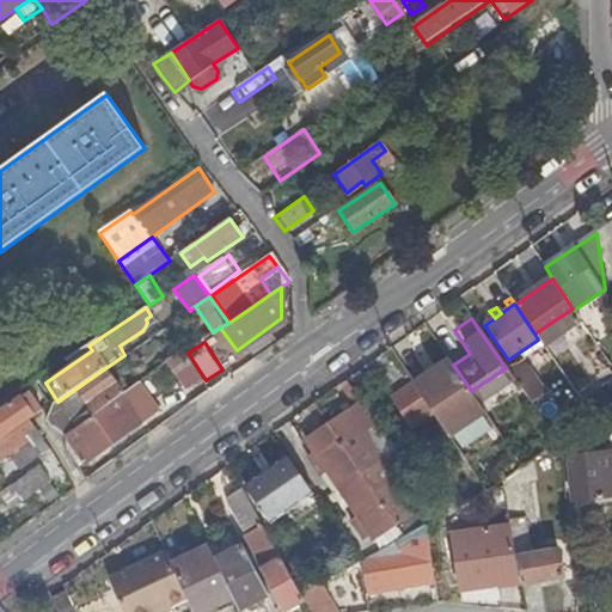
[(439,347),(418,361),(404,369),(414,384),(433,412),(439,422),(473,399),(439,347)]
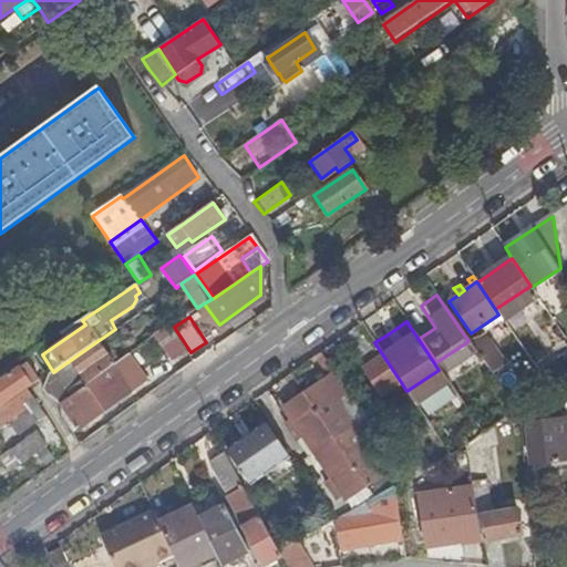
[(172,360),(185,351),(171,329),(167,325),(154,334),(172,360)]
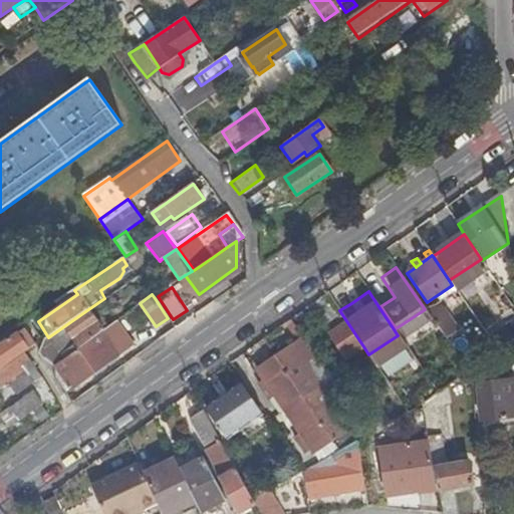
[(100,326),(97,322),(88,309),(48,337),(44,339),(37,353),(40,358),(54,368),(55,366),(101,332),(107,327),(104,324),(100,326)]
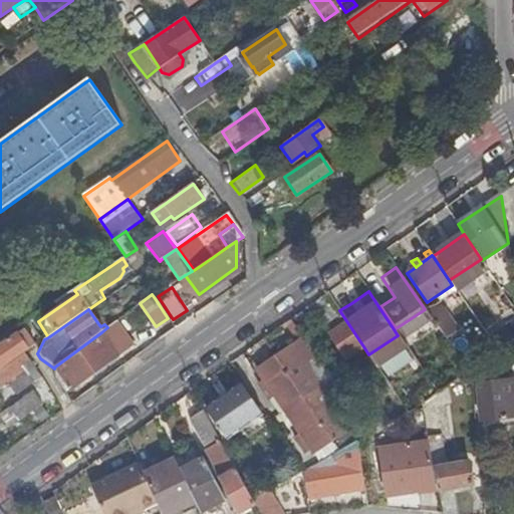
[(442,309),(433,315),(446,334),(456,327),(442,309)]
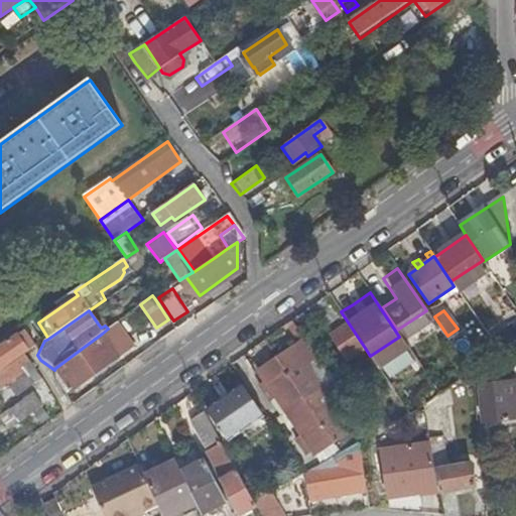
[(333,402),(359,443),(370,437),(376,433),(296,316),(292,319),(345,393),(339,398),(333,402)]
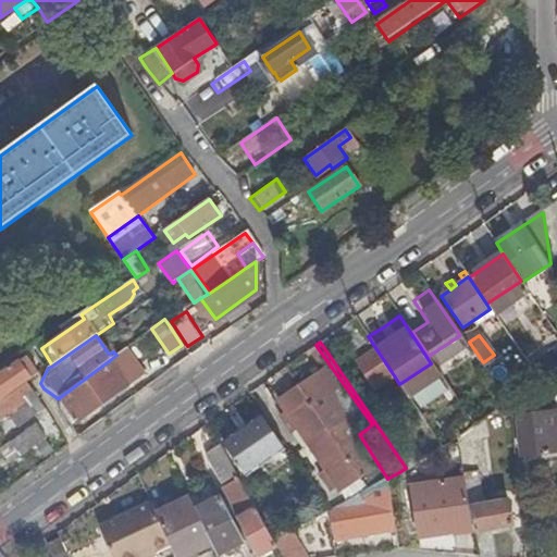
[(530,363),(539,379),(556,366),(556,344),(556,346),(530,363)]
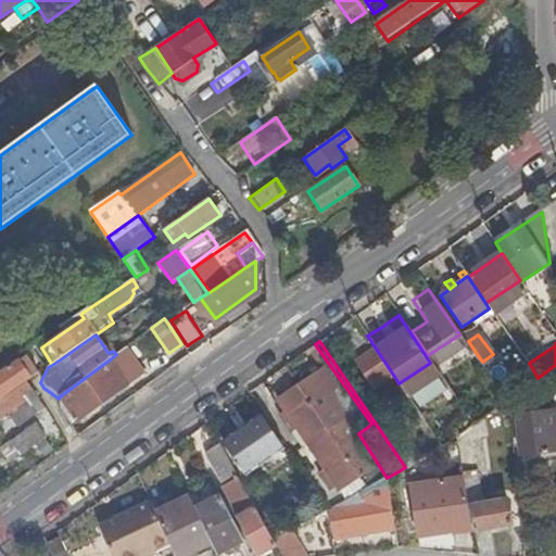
[(297,428),(345,502),(387,478),(358,433),(365,429),(371,424),(315,344),(308,350),(323,369),(278,400),(286,412),(279,415),(290,431),(297,428)]
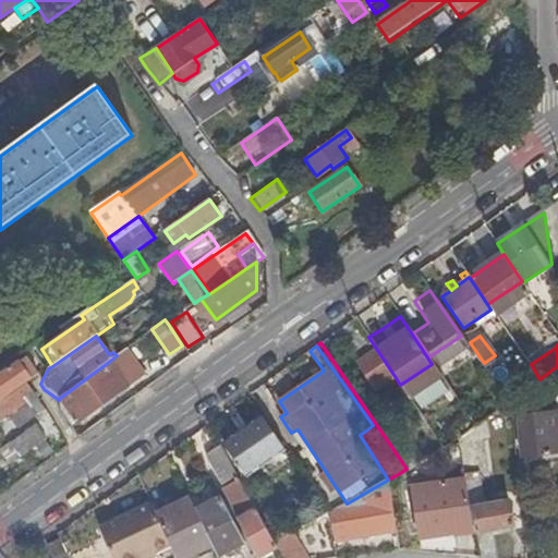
[(376,389),(395,376),(377,350),(359,363),(376,389)]
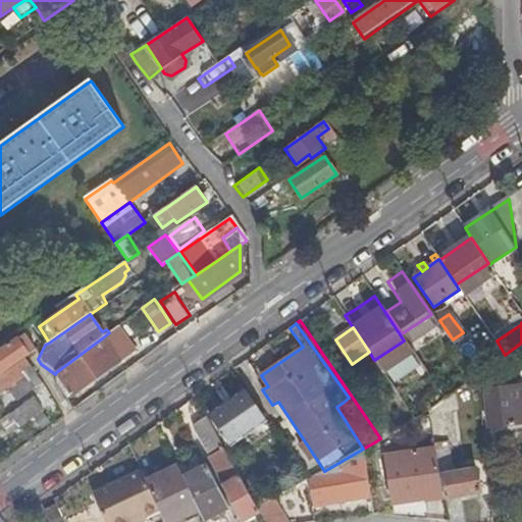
[(119,361),(103,337),(56,372),(72,395),(119,361)]
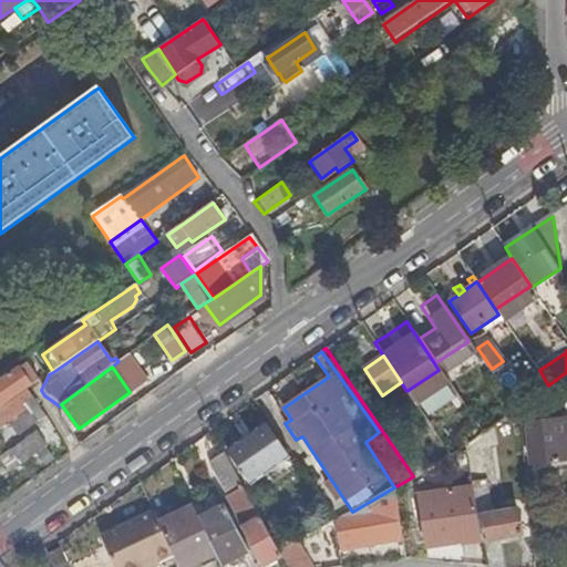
[(504,368),(496,373),(518,406),(526,400),(504,368)]
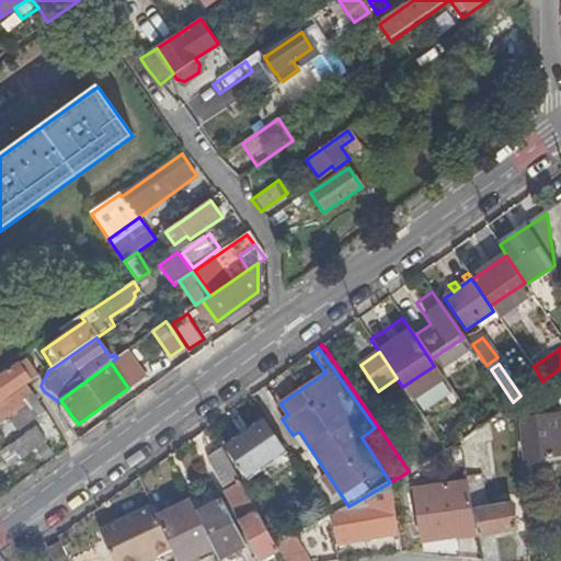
[(0,403),(27,385),(31,382),(19,365),(0,377),(0,403)]
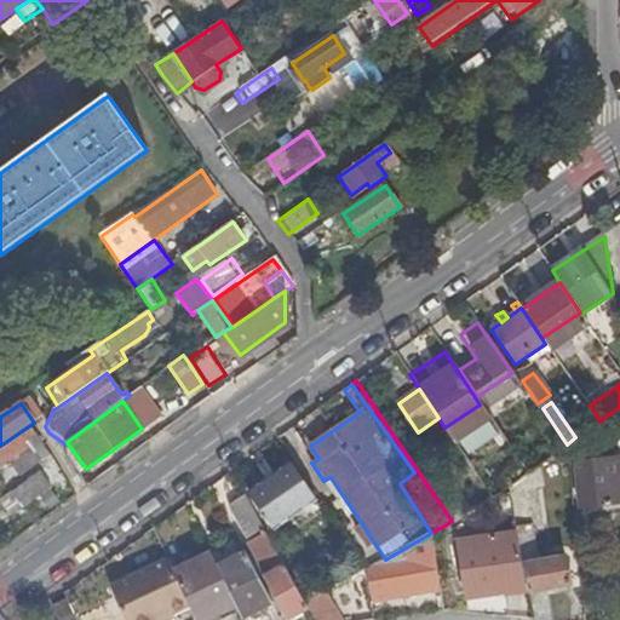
[(49,454),(30,425),(0,446),(0,484),(9,478),(1,470),(10,464),(18,476),(49,454)]
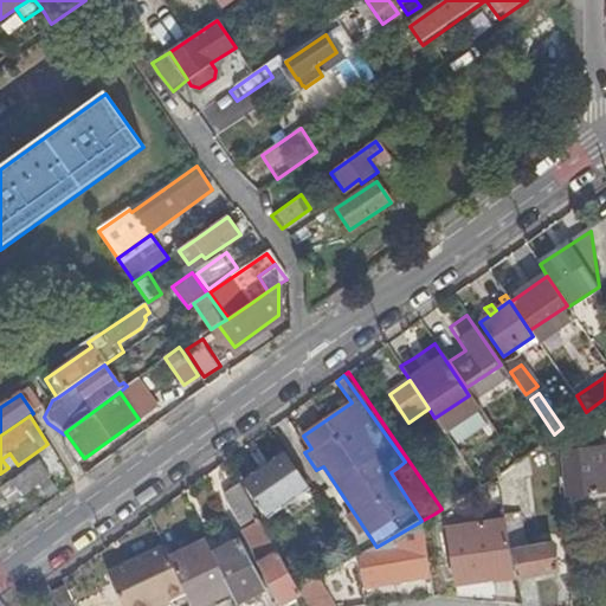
[(485,455),(503,443),(497,433),(479,445),(485,455)]
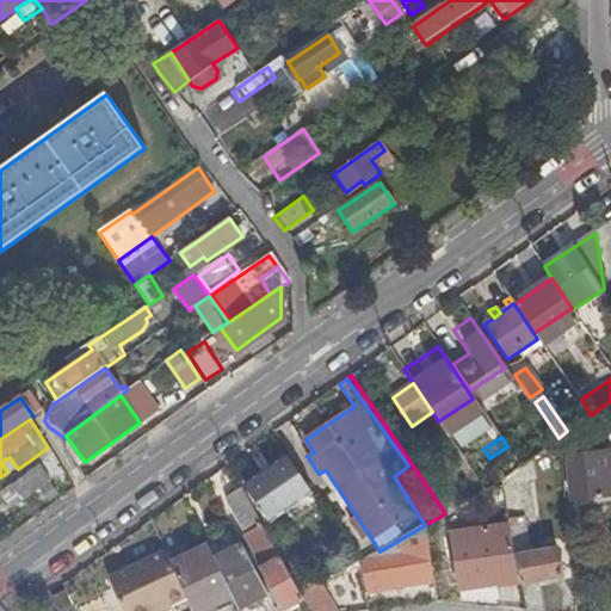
[(489,458),(483,449),(464,462),(485,492),(501,482),(522,467),(507,446),(489,458)]
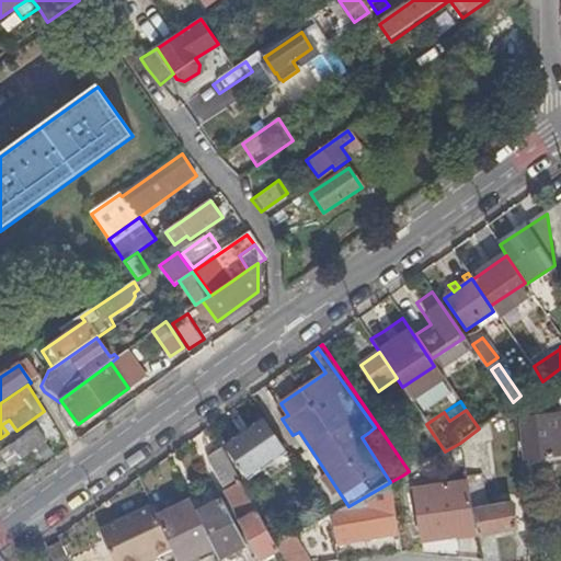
[(537,423),(536,418),(519,419),(525,460),(560,456),(560,419),(544,422),(537,423)]
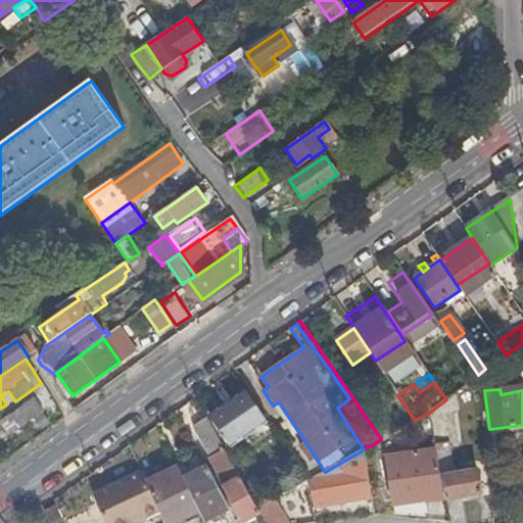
[(244,391),(210,415),(232,445),(266,422),(244,391)]
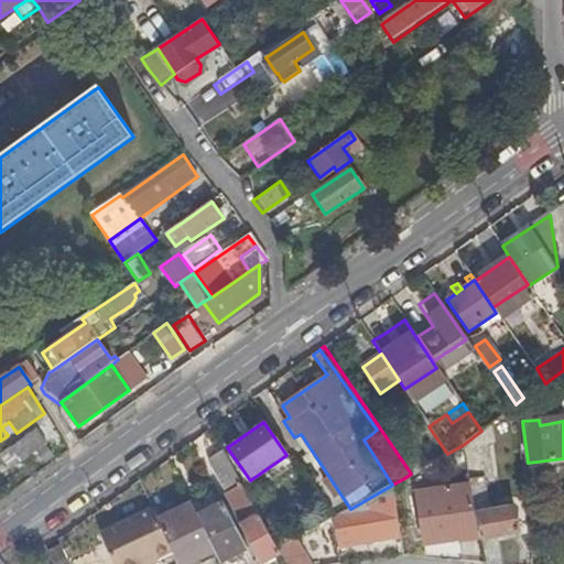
[(12,468),(44,445),(33,430),(0,453),(12,468)]
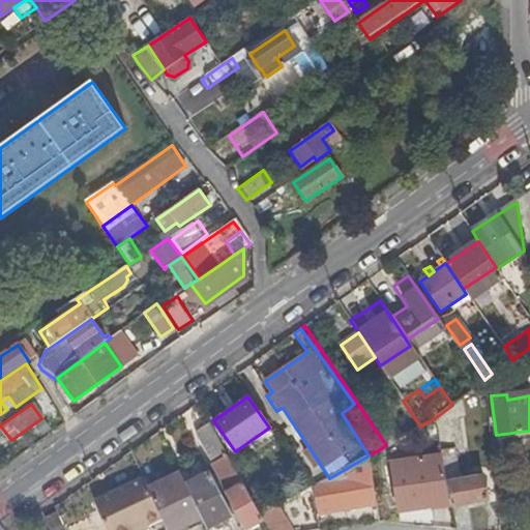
[(289,425),(286,420),(280,424),(283,430),(289,425)]
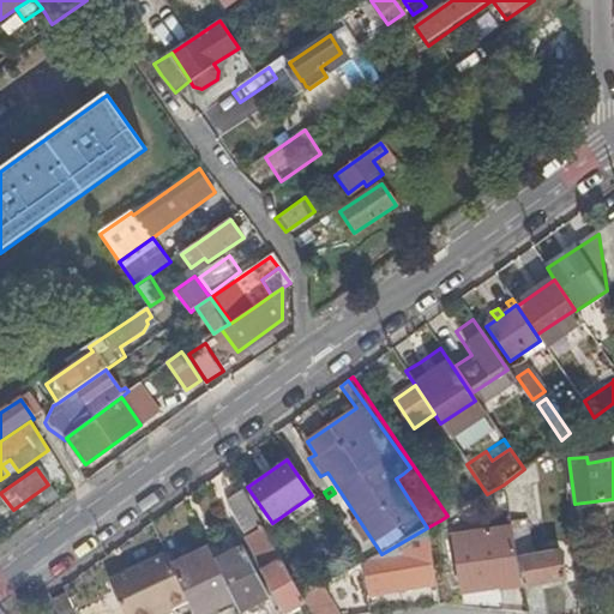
[(247,537),(263,528),(253,510),(238,519),(247,537)]
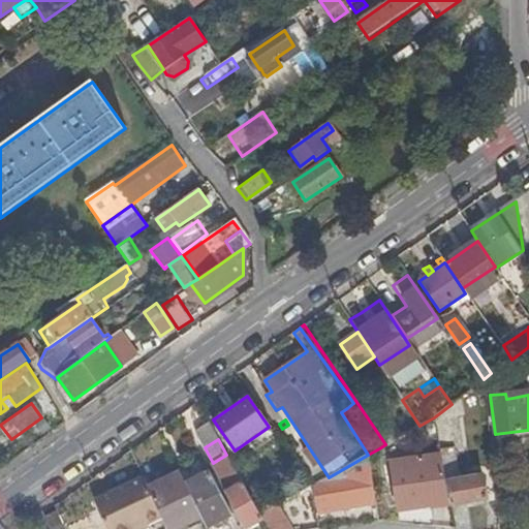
[(219,475),(234,468),(226,455),(213,463),(219,475)]
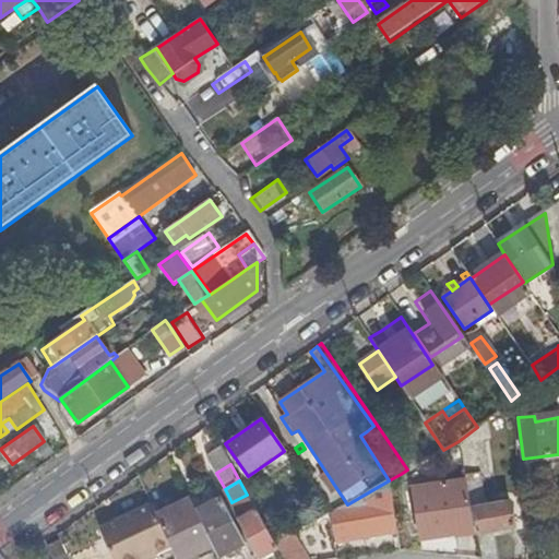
[(361,527),(395,522),(389,480),(347,504),(346,506),(347,513),(339,514),(342,531),(343,531),(345,539),(363,537),(361,527)]
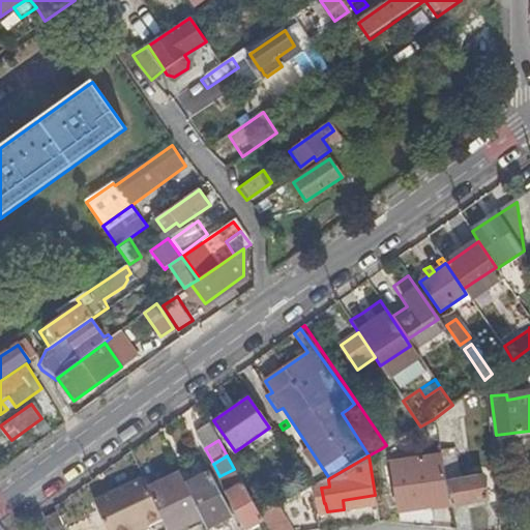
[(432,506),(450,503),(443,467),(441,457),(391,465),(398,502),(431,497),(432,506)]
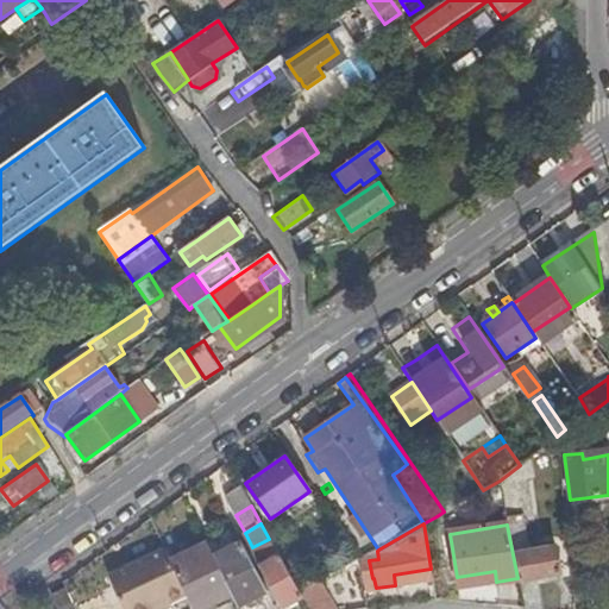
[(525,533),(509,537),(518,578),(523,608),(531,608),(541,608),(535,578),(560,575),(554,548),(528,553),(525,533)]
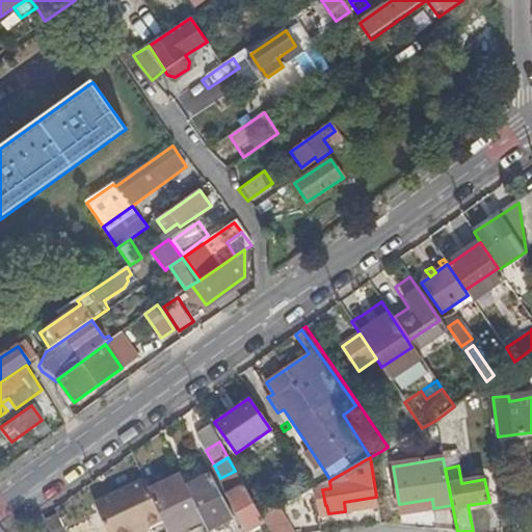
[(235,471),(220,478),(218,479),(227,495),(225,497),(244,531),(263,523),(260,517),(235,471)]
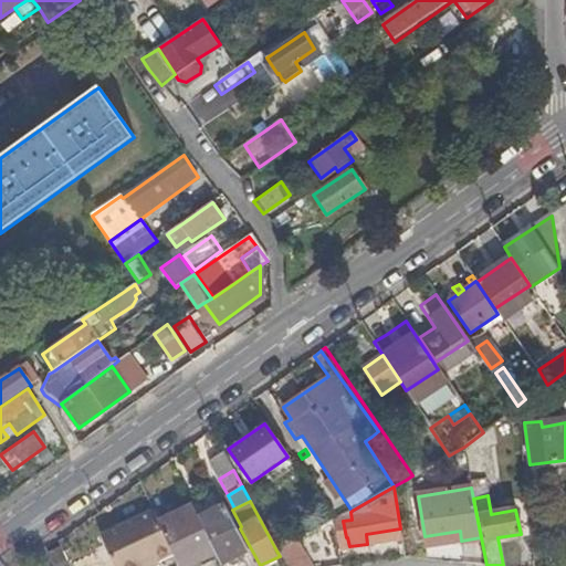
[(178,565),(179,565),(213,551),(198,519),(191,505),(157,521),(169,547),(171,552),(178,565)]
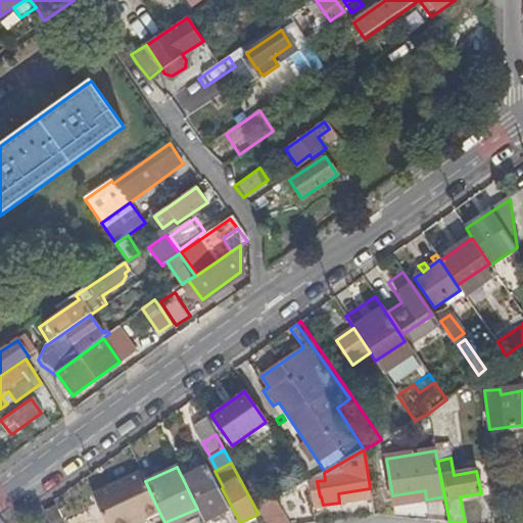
[(203,522),(230,509),(207,467),(183,479),(197,509),(203,522)]
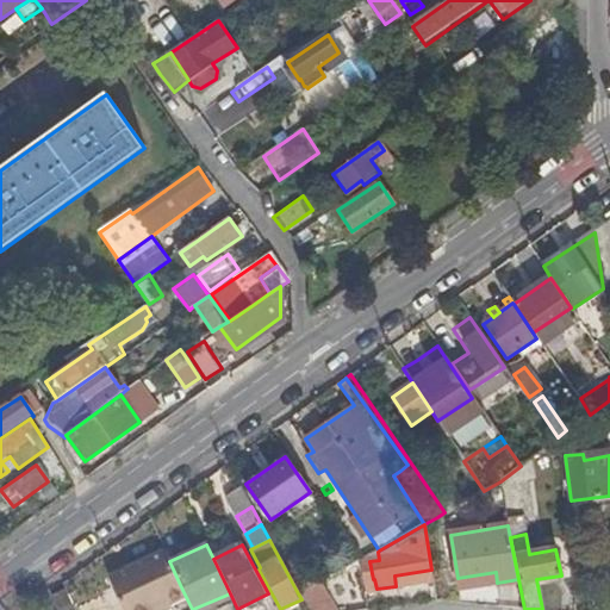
[(358,552),(362,558),(369,554),(365,547),(358,552)]
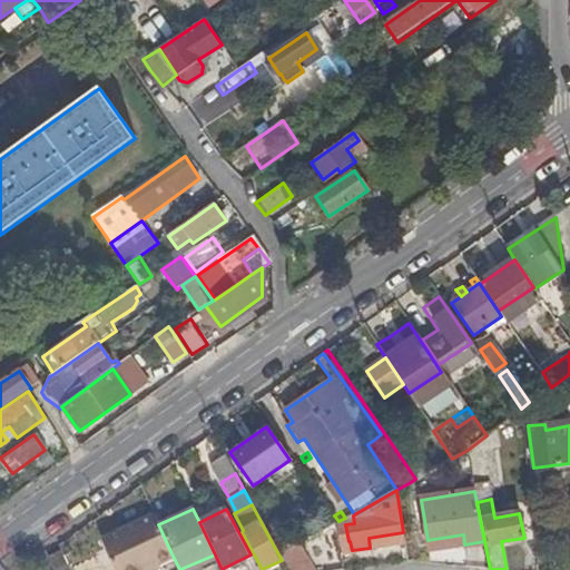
[(114,531),(109,533),(126,569),(143,569),(144,566),(170,551),(158,524),(154,513),(114,531)]
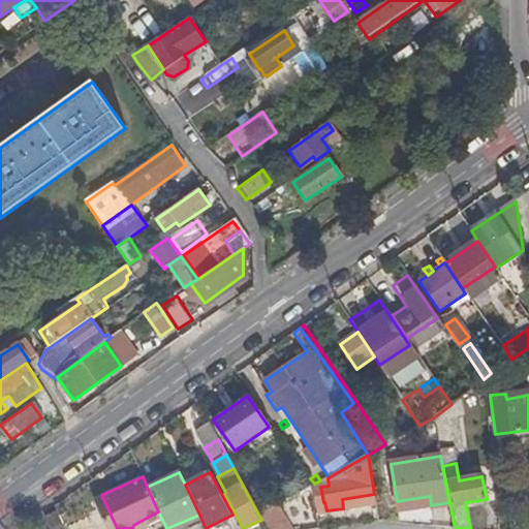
[(117,528),(101,495),(95,499),(107,528),(117,528)]
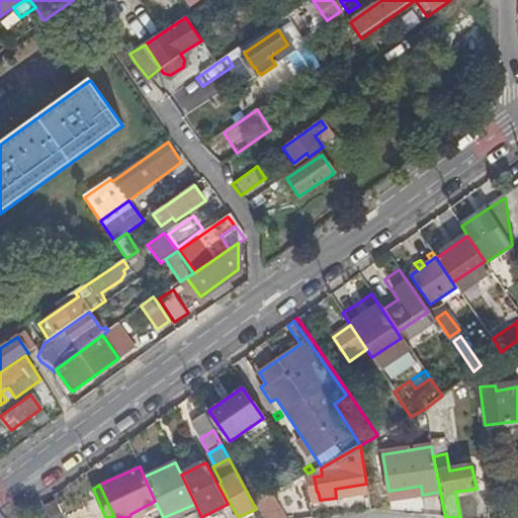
[(291,517),(286,487),(253,504),(256,509),(261,517),(291,517)]
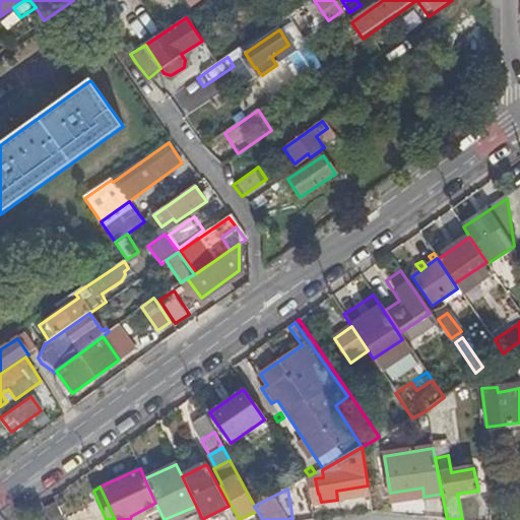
[(67,515),(60,499),(48,504),(55,519),(67,515)]
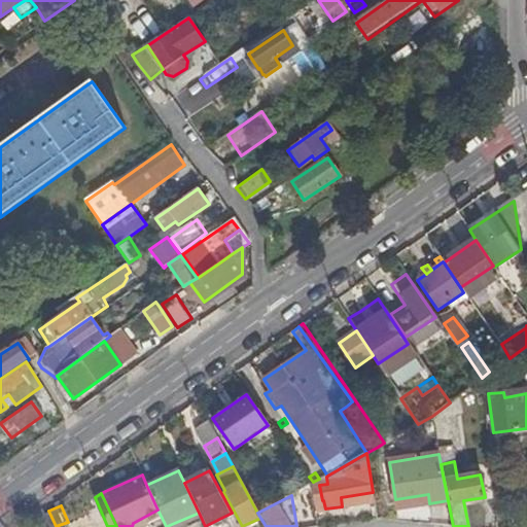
[(133,523),(132,526),(135,526),(160,514),(157,510),(133,523)]
